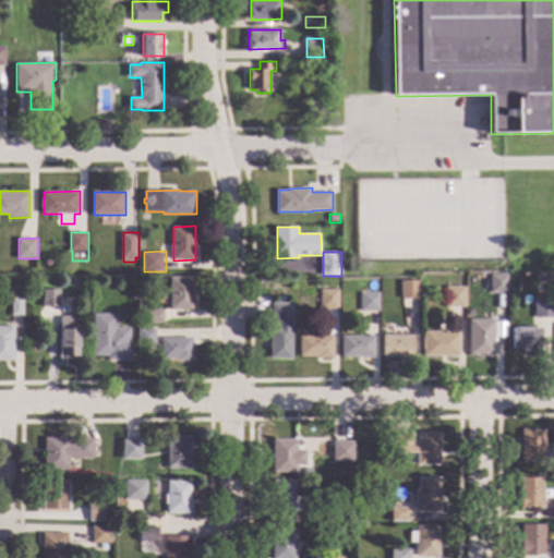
[(510,292),(493,292),(493,274),(509,274),(510,292)]
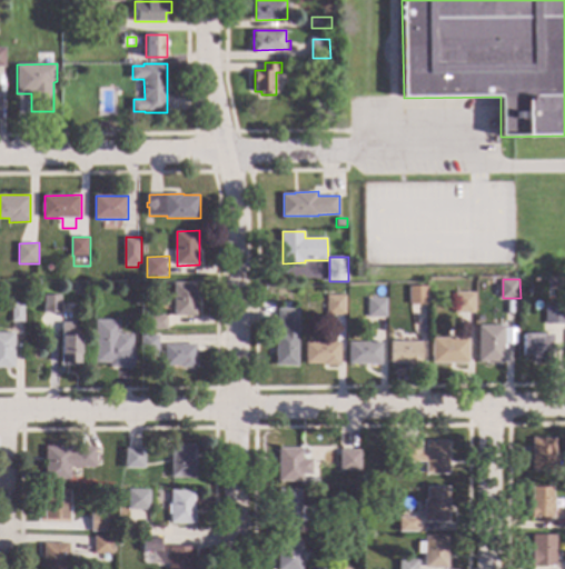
[(198,316),(176,316),(176,282),(197,282),(198,316)]
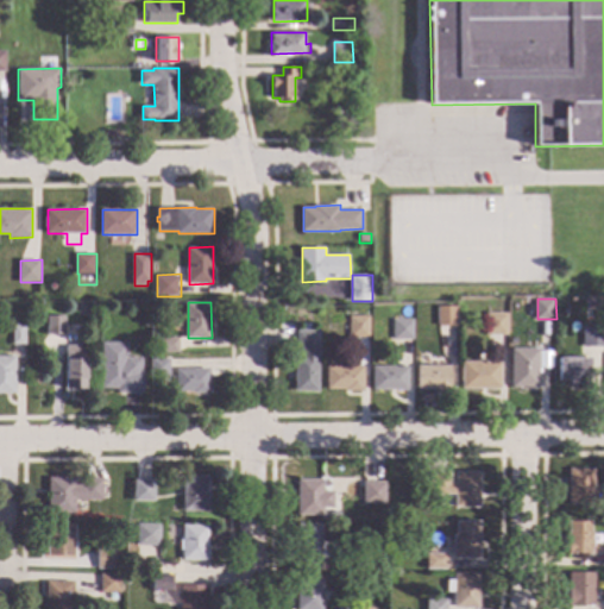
[(459,326),(439,326),(439,306),(459,306),(459,326)]
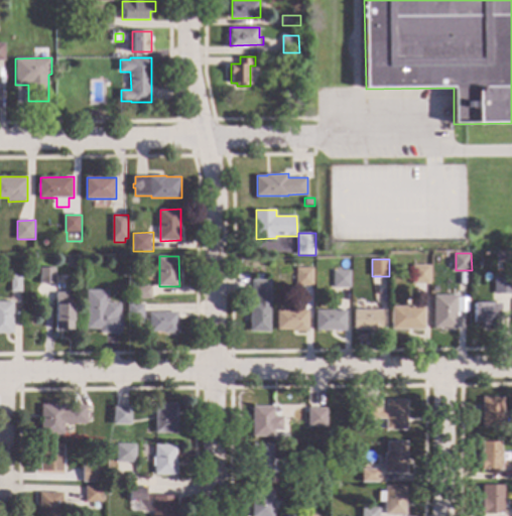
[(431,283),(414,284),(414,265),(431,264),(431,283)]
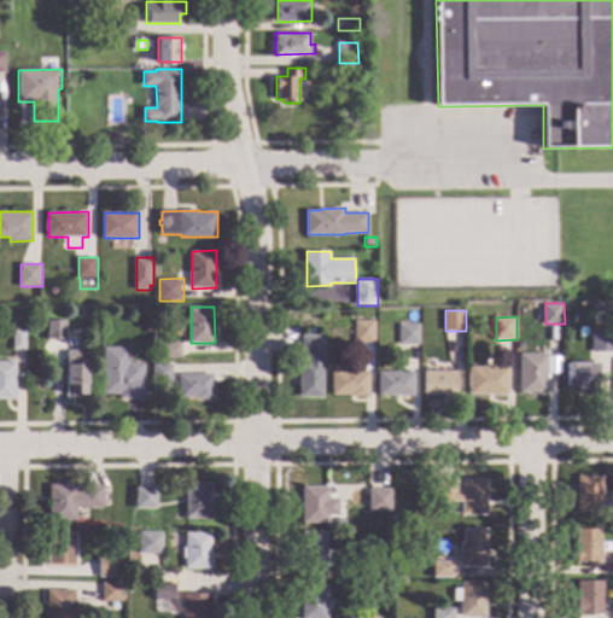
[(377,343),(356,343),(356,320),(377,320),(377,343)]
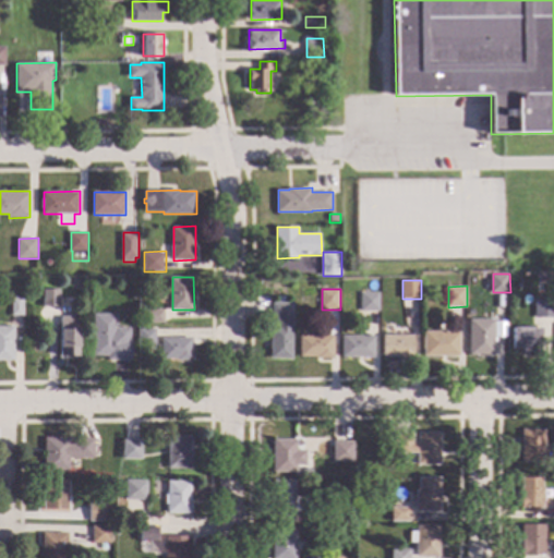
[(62,306),(45,306),(45,290),(62,290),(62,306)]
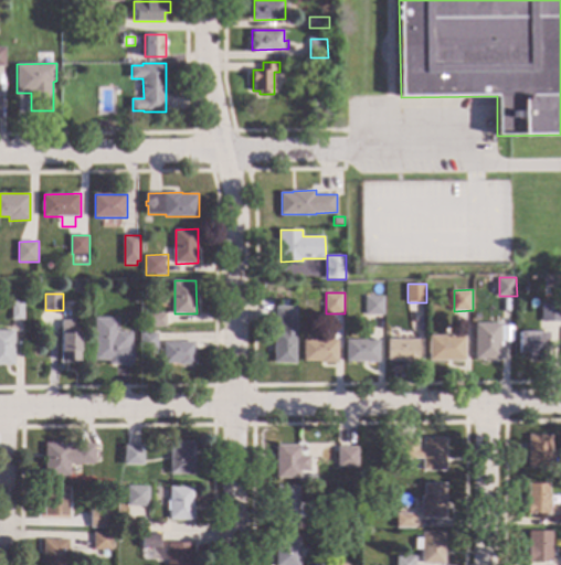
[(385,315),(367,315),(367,296),(385,295),(385,315)]
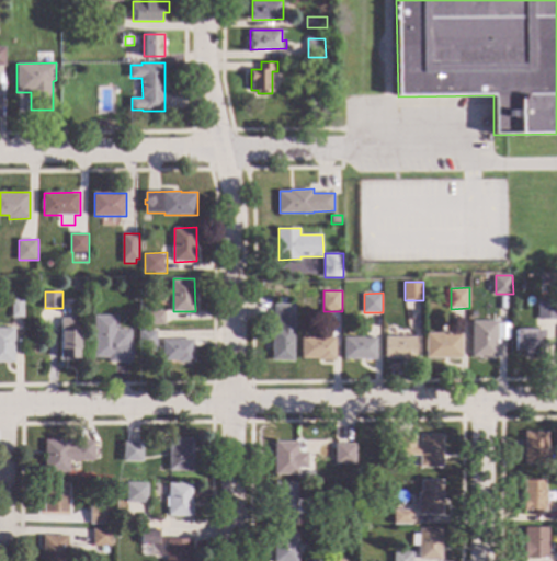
[(26,317),(13,317),(13,299),(26,298),(26,317)]
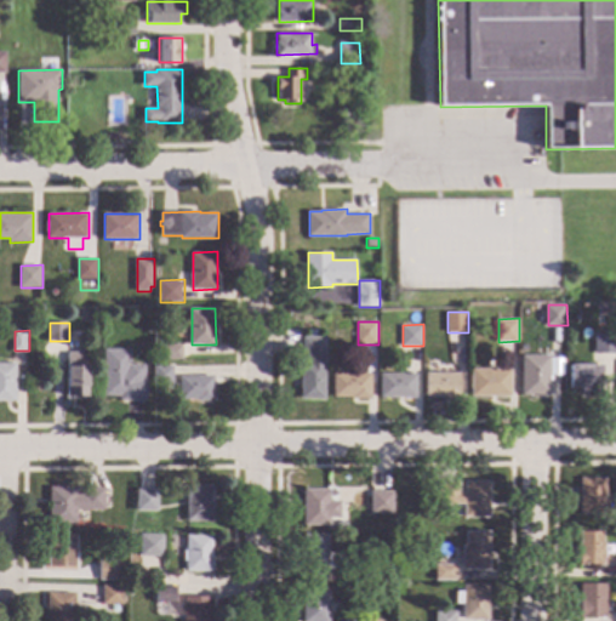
[(615,353),(597,354),(597,334),(615,334),(615,353)]
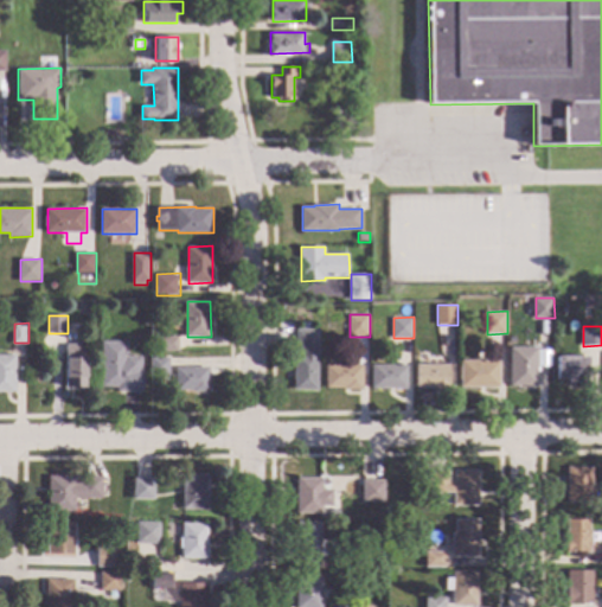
[(320,390),(295,390),(295,355),(302,355),(302,345),(298,345),(298,330),(320,330),(320,390)]
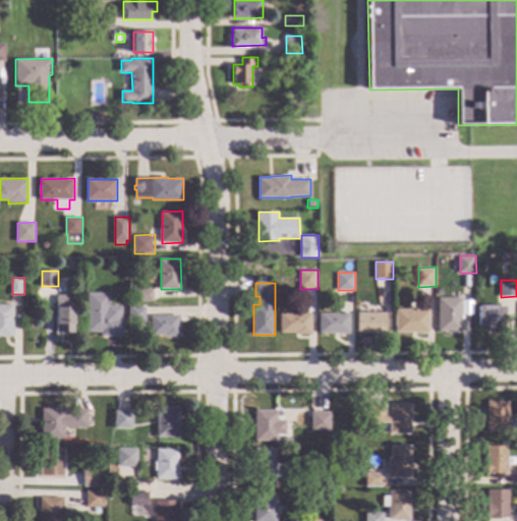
[(155,289),(155,301),(135,301),(135,289),(155,289)]
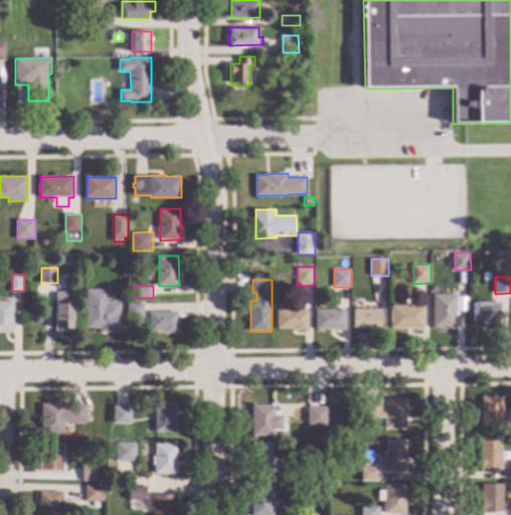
[(110,302),(121,302),(121,314),(123,314),(123,332),(102,333),(102,329),(89,329),(89,289),(110,289),(110,302)]
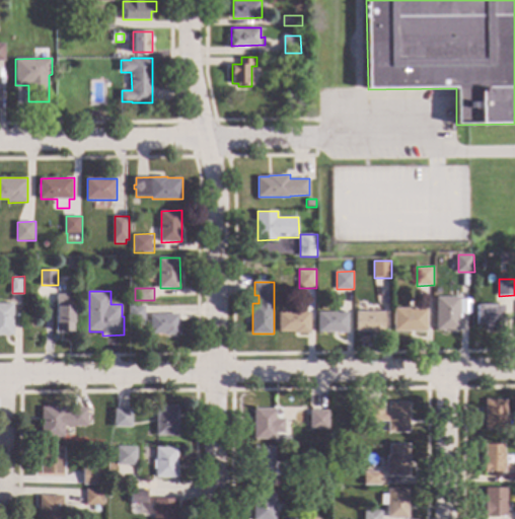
[(70,301),(74,301),(74,330),(71,330),(71,334),(66,334),(66,331),(58,331),(58,294),(70,294),(70,301)]
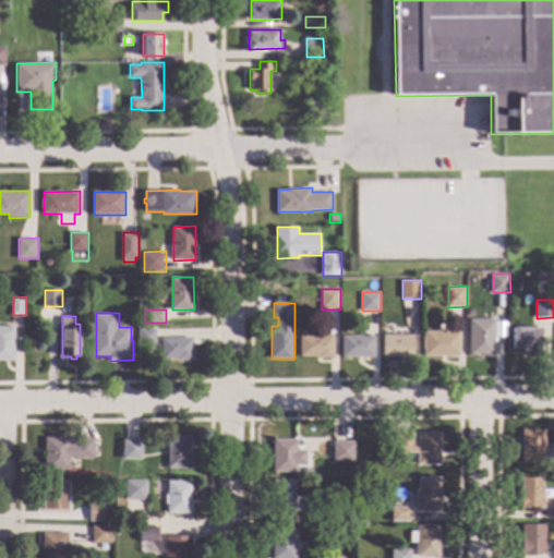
[(496,354),(471,355),(471,319),(495,318),(496,354)]
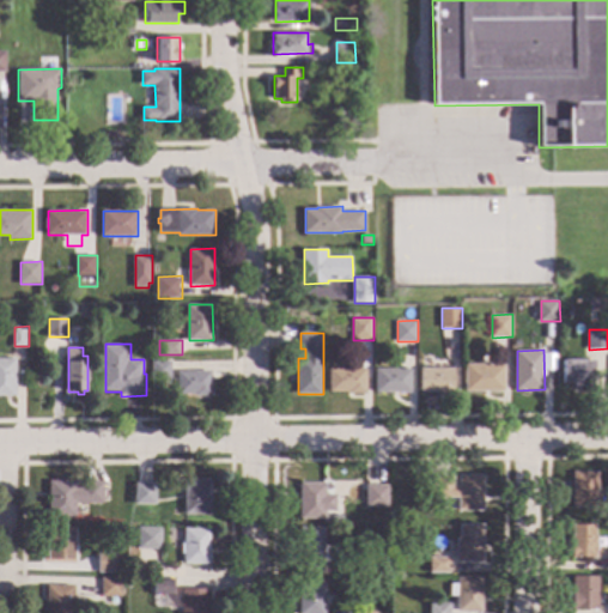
[(437,365),(423,365),(423,351),(437,351),(437,365)]
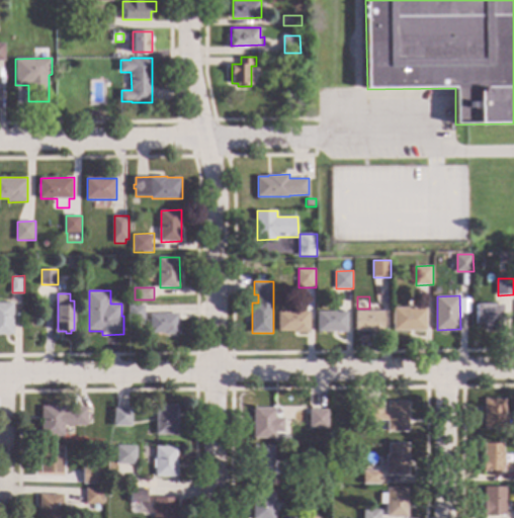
[(15,335),(0,335),(0,303),(14,303),(15,335)]
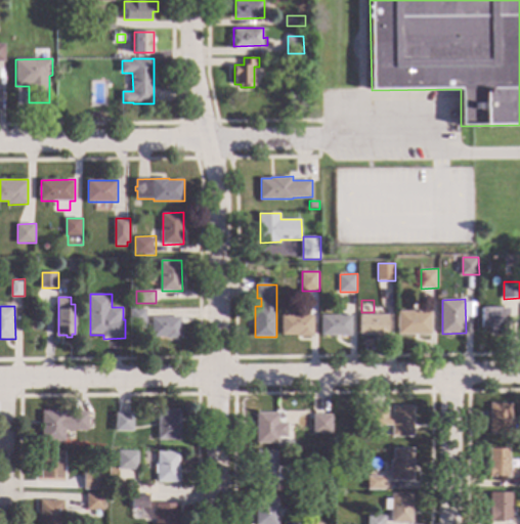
[(510,334),(496,334),(496,332),(491,332),(491,329),(482,329),(482,307),(509,306),(510,334)]
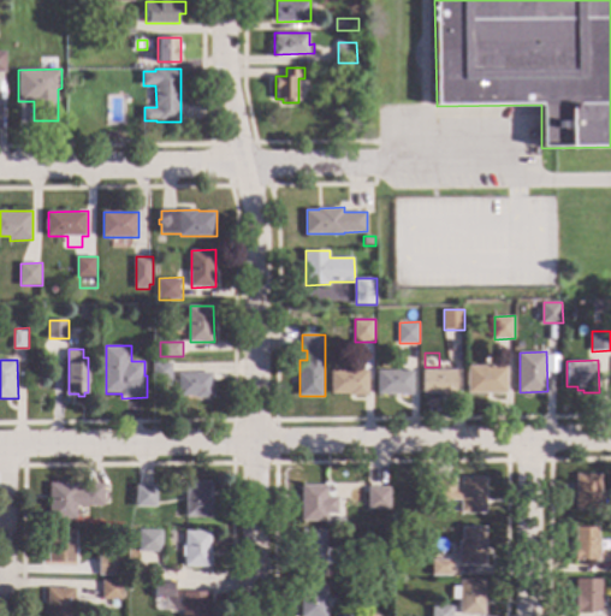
[(175,379),(155,380),(154,362),(175,362),(175,379)]
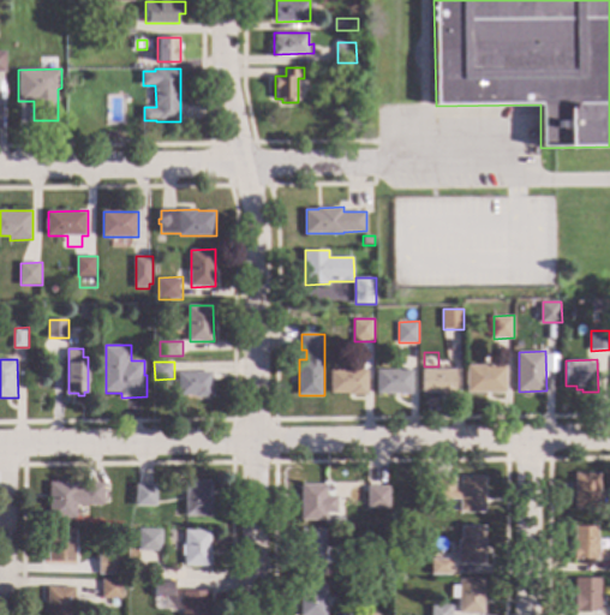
[(507,392),(467,393),(467,364),(507,364),(507,392)]
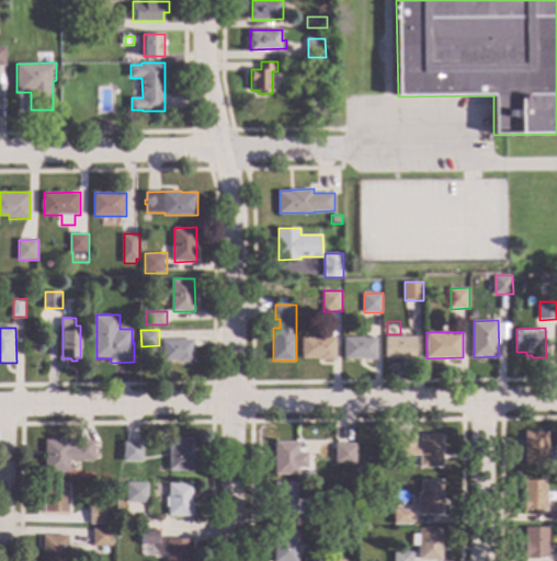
[(338,361),(320,361),(320,358),(303,358),(303,336),(338,336),(338,361)]
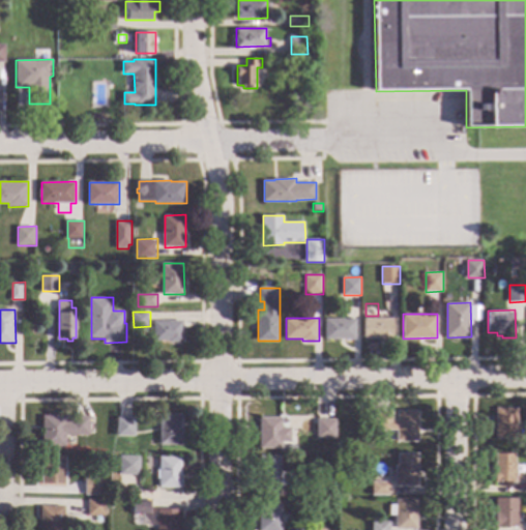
[(357,339),(325,340),(325,318),(357,318),(357,339)]
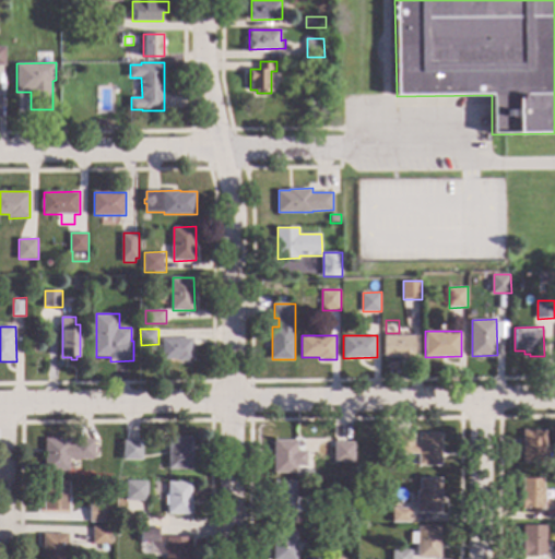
[(416,358),(400,359),(400,357),(386,357),(385,335),(416,335),(416,358)]
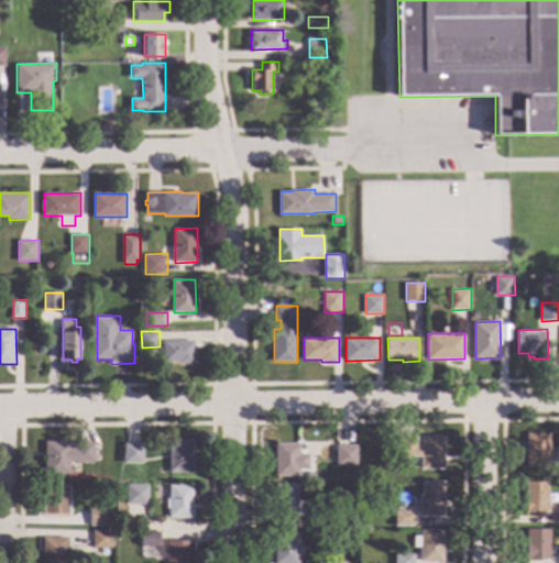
[(197,364),(179,364),(179,362),(165,362),(164,341),(197,340),(197,364)]
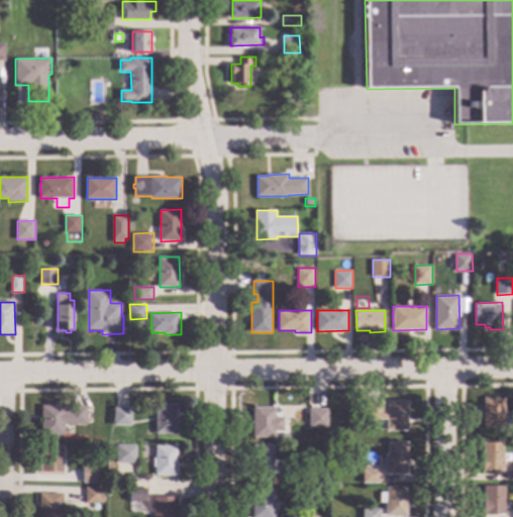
[(505,427),(484,427),(484,398),(506,398),(505,427)]
